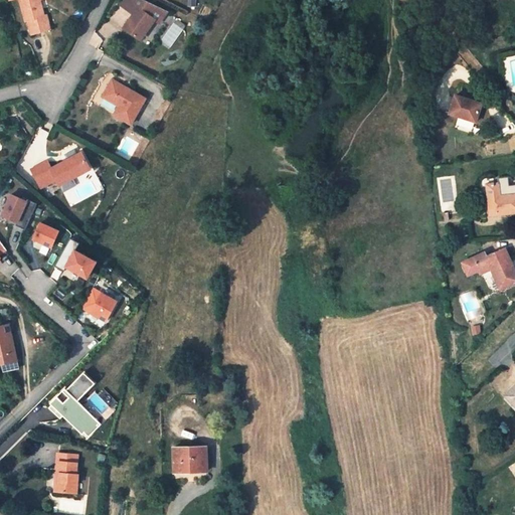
[(18,0),(24,22),(27,21),(31,35),(49,30),(45,16),(43,16),(38,0),(18,0)]
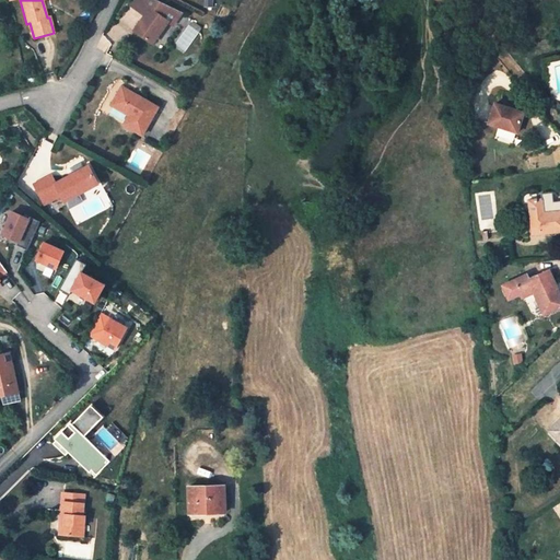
[(162,20),(170,10),(149,0),(137,0),(131,9),(144,19),(133,33),(152,46),(167,24),(162,20)]
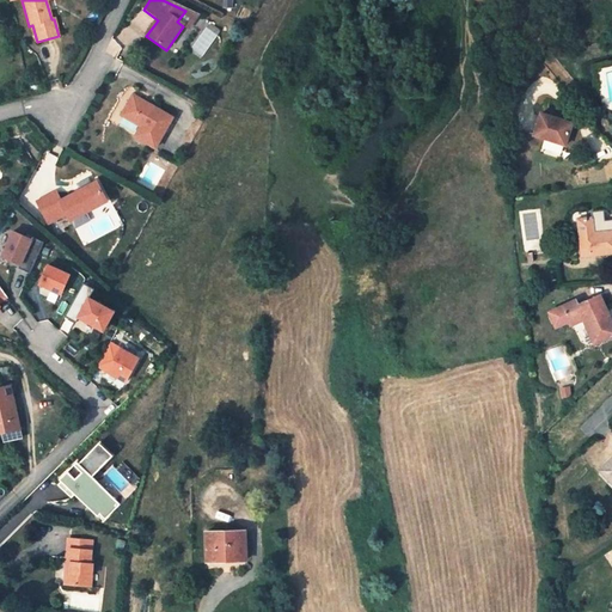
[(197,17),(185,11),(177,22),(183,26),(189,30),(197,17)]
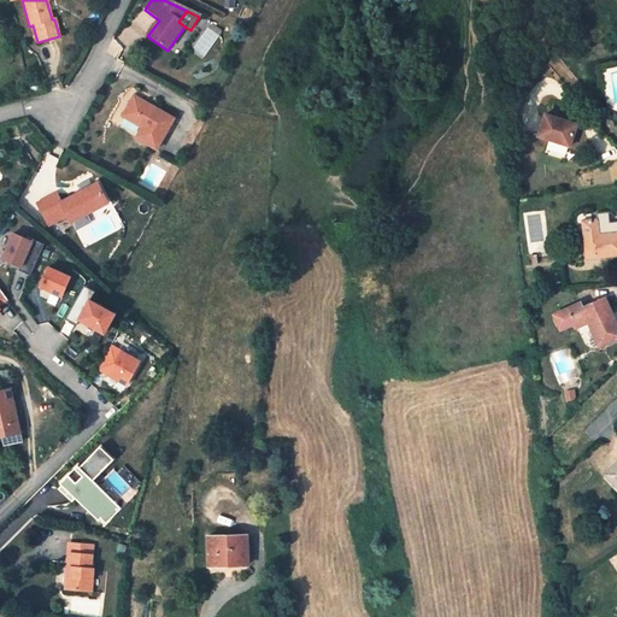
[(154,150),(172,119),(133,97),(121,117),(141,128),(135,139),(154,150)]
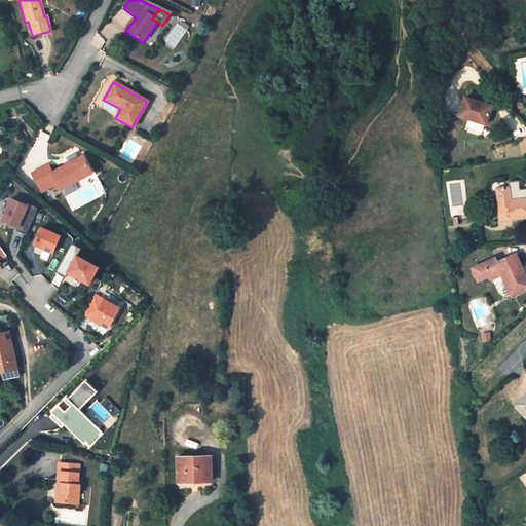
[(492,106),(465,97),(459,116),(487,124),(492,106)]
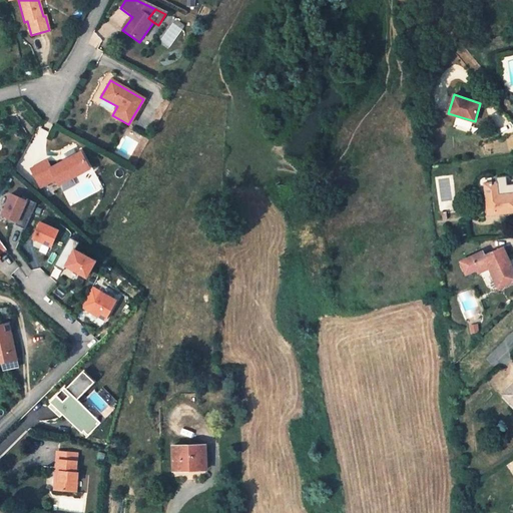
[(58,186),(88,169),(80,153),(50,169),(46,162),(30,170),(39,188),(55,180),(58,186)]
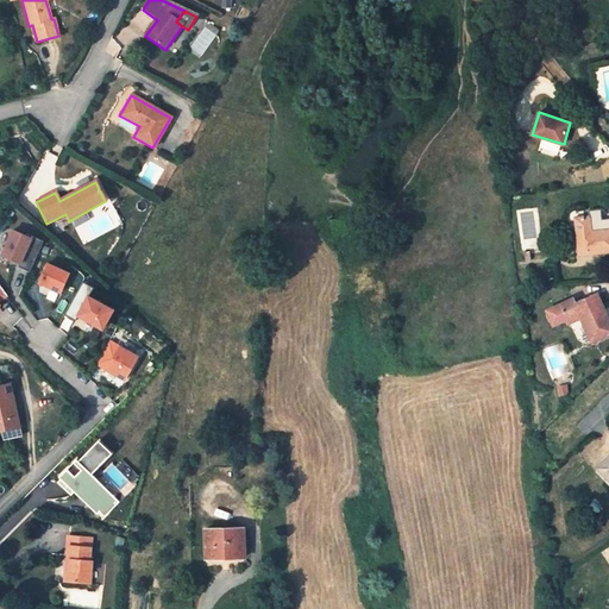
[(579,255),(608,251),(608,228),(591,231),(590,218),(576,219),(579,255)]
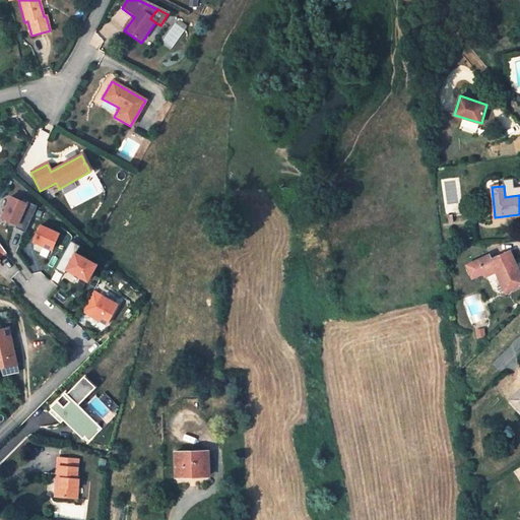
[(26,203),(11,197),(1,218),(17,225),(15,228),(25,233),(38,206),(27,202),(26,203)]
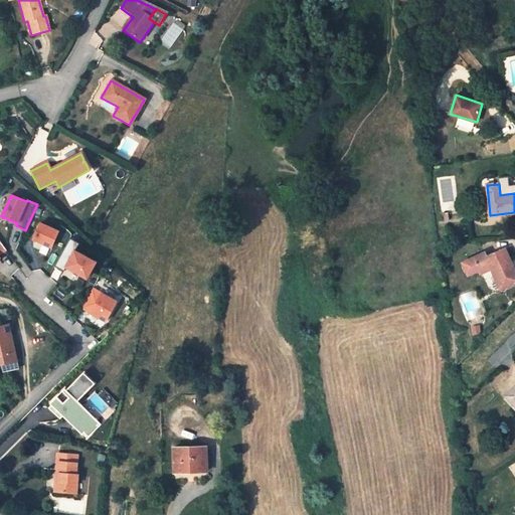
[(58,231),(40,223),(33,239),(51,247),(58,231)]
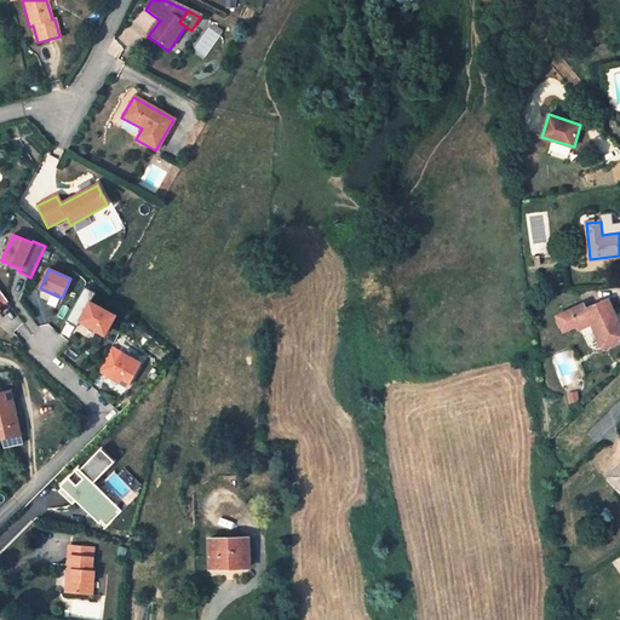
[(566,287),(562,269),(549,273),(554,290),(566,287)]
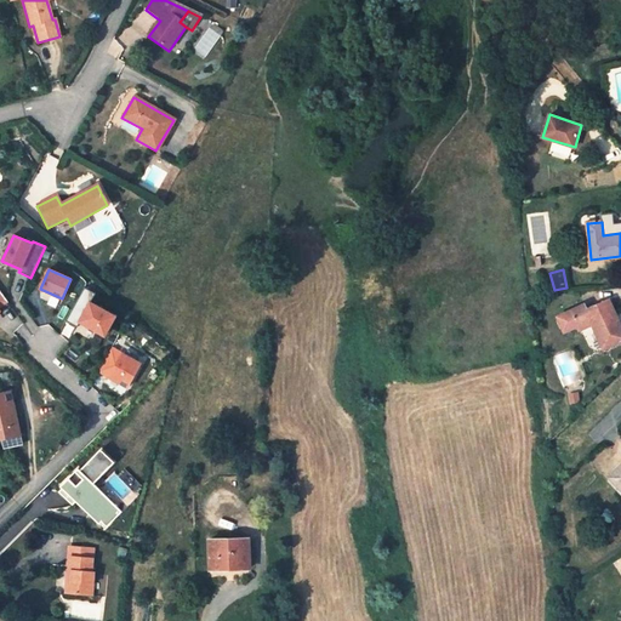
[(96,294),(85,288),(66,322),(78,328),(80,323),(104,336),(115,317),(90,303),(96,294)]
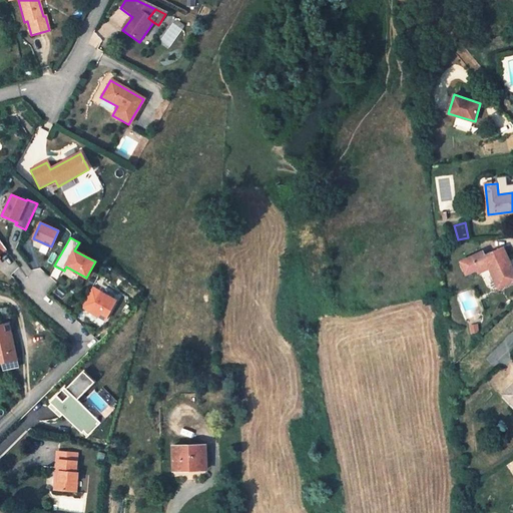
[(512,281),(512,272),(503,248),(484,257),(481,252),(460,262),(466,274),(476,270),(486,265),(488,269),(498,288),(512,281)]
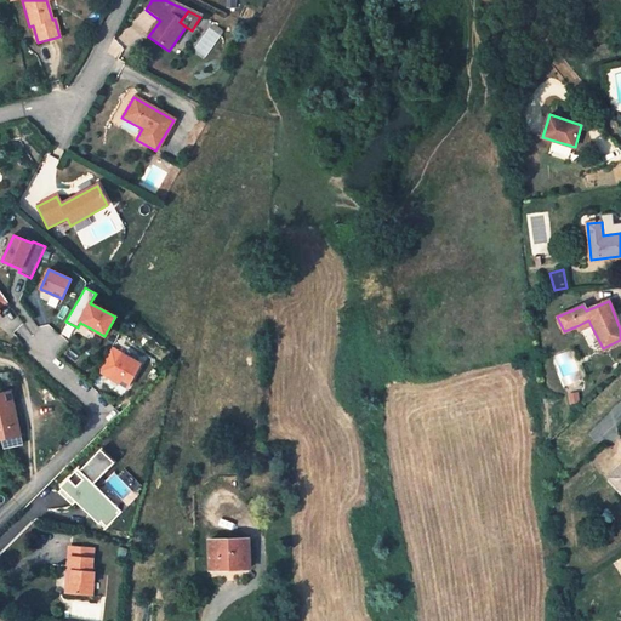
[(577,330),(591,325),(588,320),(576,326),(577,330)]
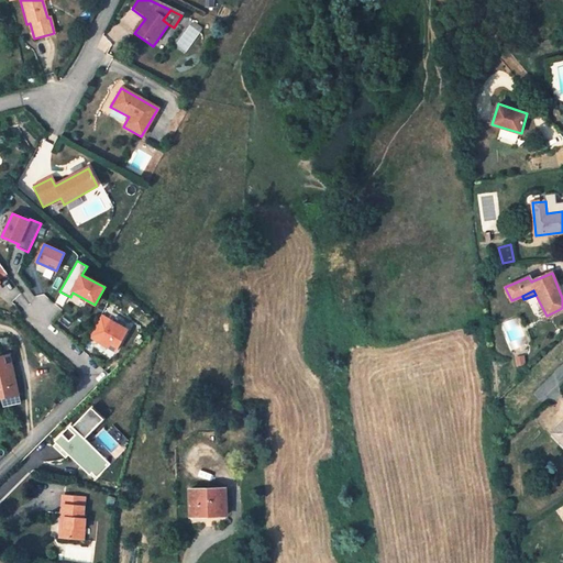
[(117,351),(128,329),(111,320),(99,341),(117,351)]
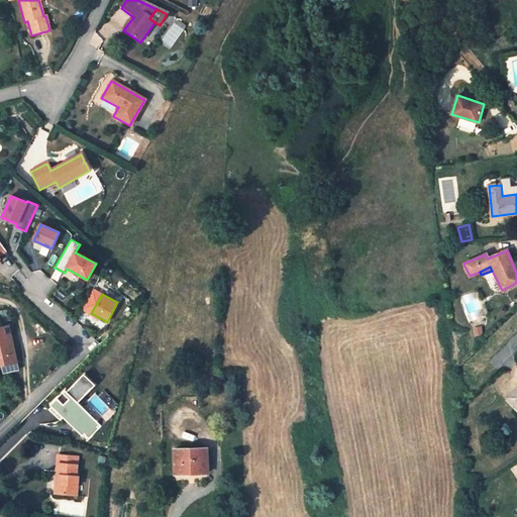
[(0,365),(17,362),(9,327),(0,328),(0,365)]
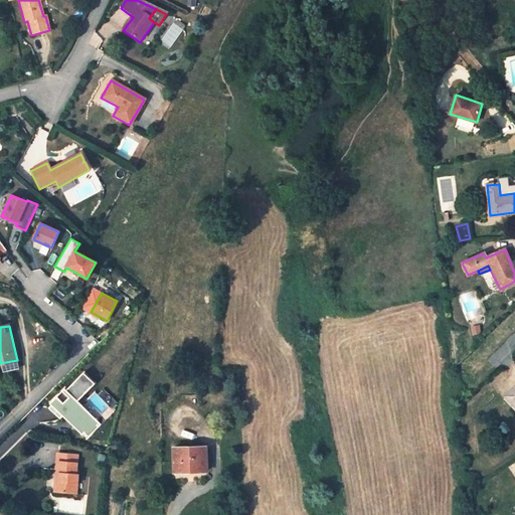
[(84,371),(66,389),(78,400),(97,382),(84,371)]
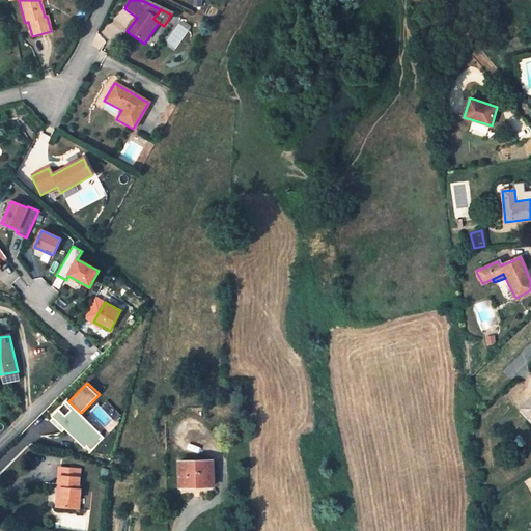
[(530,397),(522,408),(530,417),(530,397)]
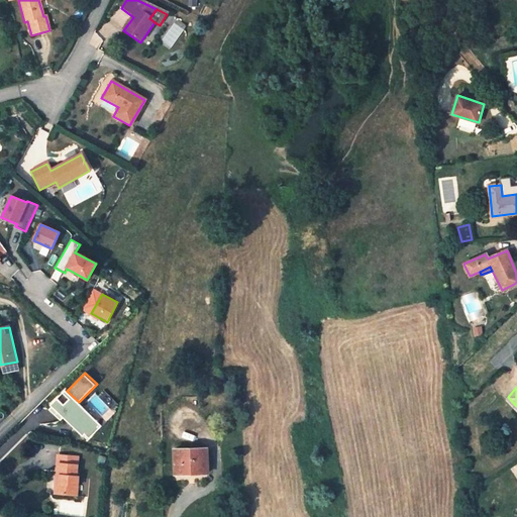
[(67,391),(66,389),(50,404),(83,436),(85,434),(90,438),(103,425),(79,402),(67,391)]
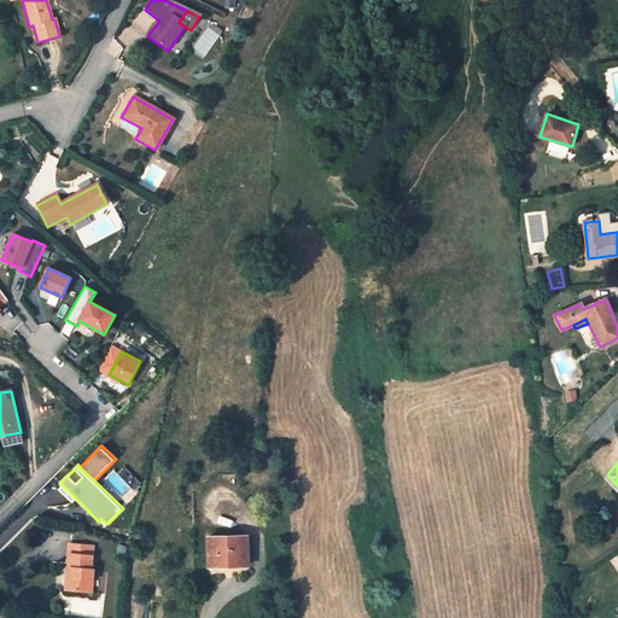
[(248,565),(246,537),(209,538),(210,566),(248,565)]
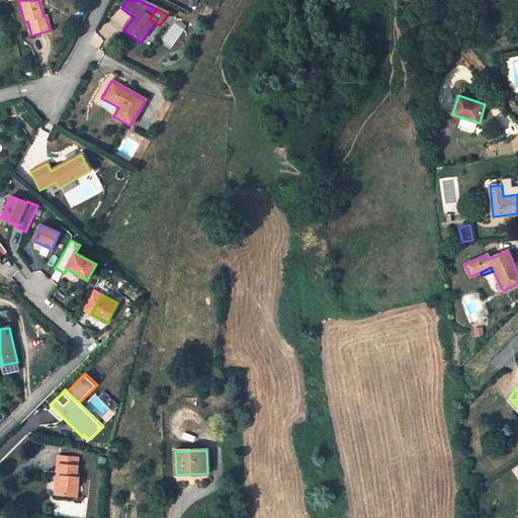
[(79,458),(61,456),(59,477),(61,476),(59,495),(78,497),(79,478),(78,478),(79,458)]
